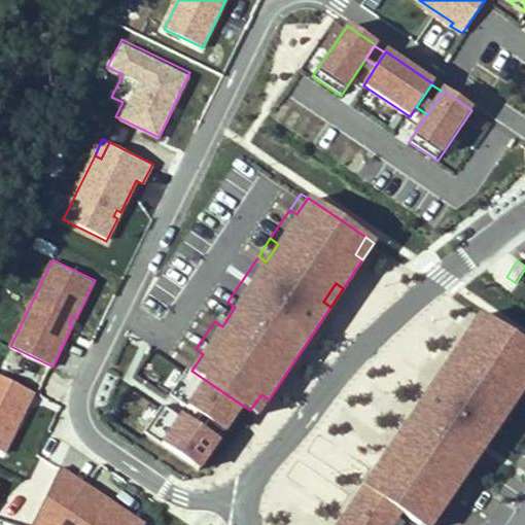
[(235,307),(228,302),(214,321),(222,326),(235,307)]
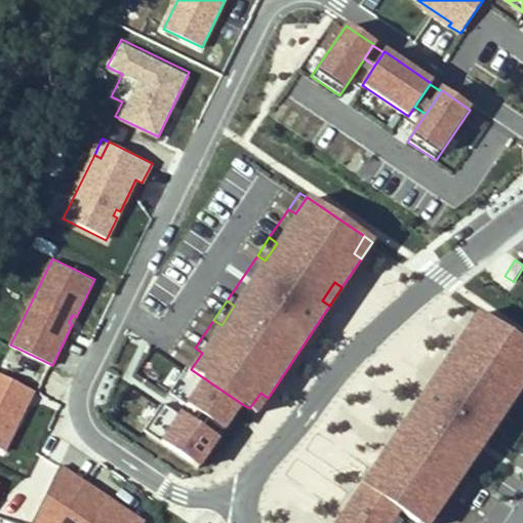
[(486,319),(479,314),(468,329),(476,334),(486,319)]
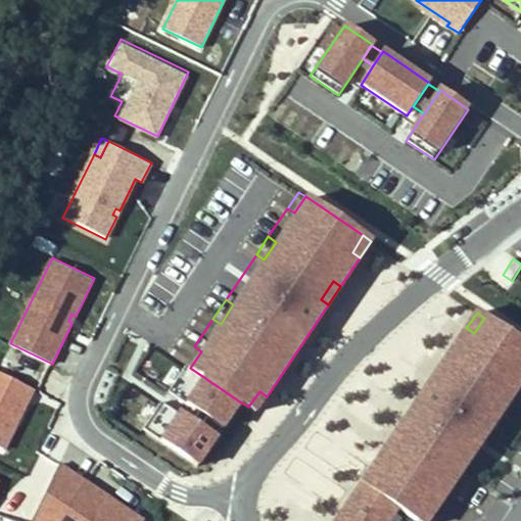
[(520,341),(484,318),(474,333),(466,328),(446,357),(455,362),(442,380),(435,375),(373,467),(380,472),(370,488),(418,520),(420,520),(430,506),(438,511),(456,485),(447,480),(461,462),(469,467),(488,437),(501,419),(492,414),(505,395),(513,400),(520,388),(520,341)]
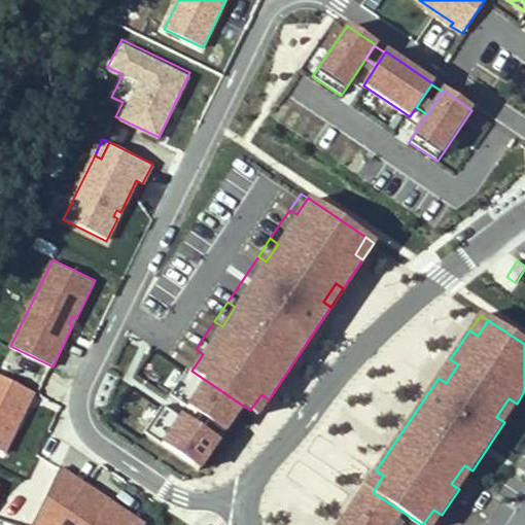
[(203,354),(196,349),(184,365),(191,371),(203,354)]
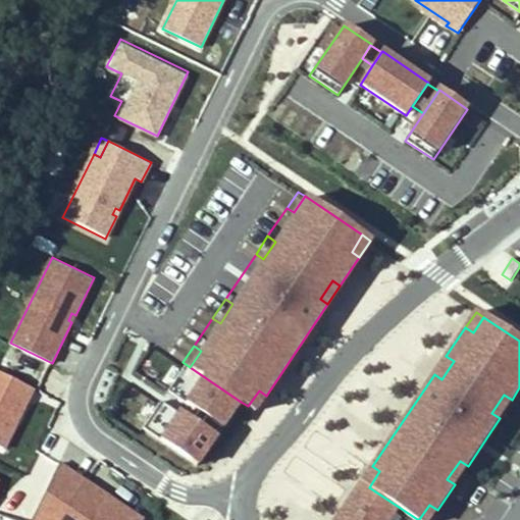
[(454,361),(446,356),(434,374),(442,379),(454,361)]
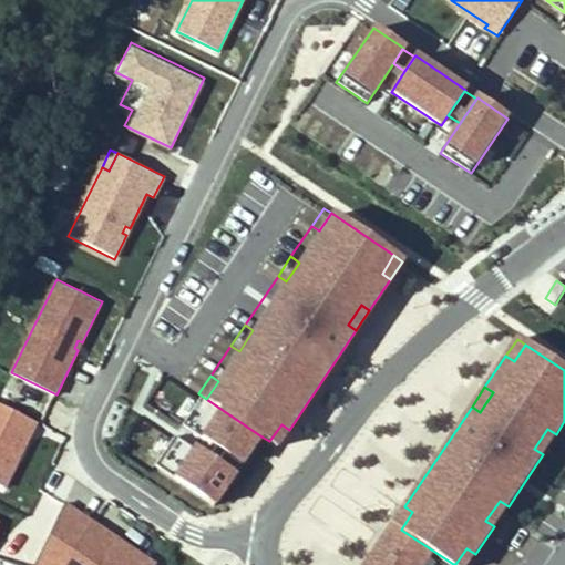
[(242,465),(262,437),(198,393),(193,390),(173,419),(232,459),(242,465)]
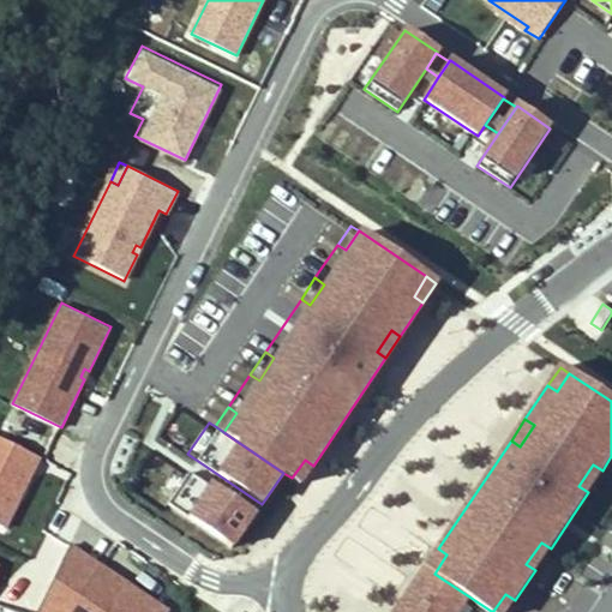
[(0,525),(6,527),(41,456),(0,436),(0,525)]
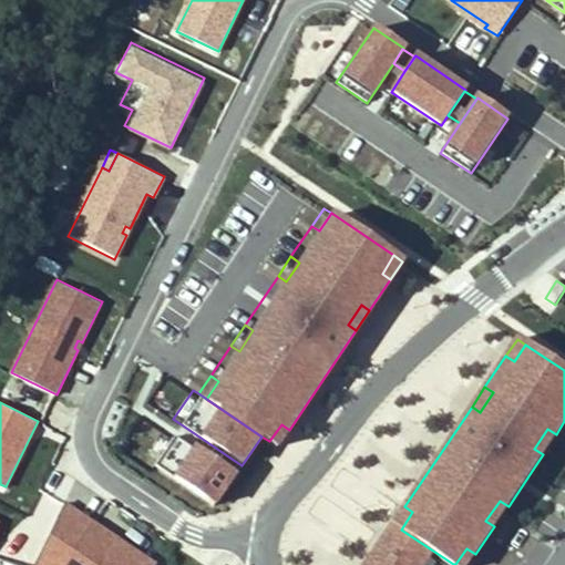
[(269,441),(277,447),(289,430),(281,424),(269,441)]
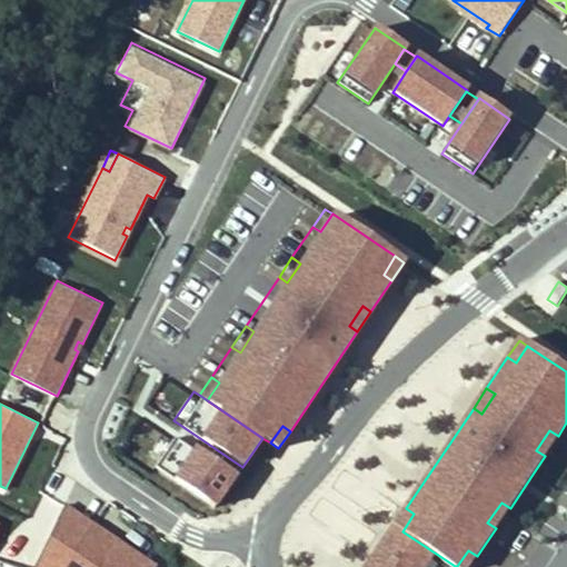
[(545,456),(558,436),(549,430),(536,450),(545,456)]
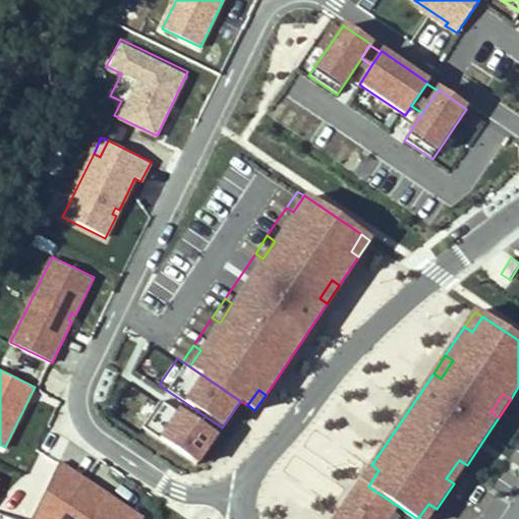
[(133,422),(196,465),(215,438),(206,431),(152,396),(133,422)]
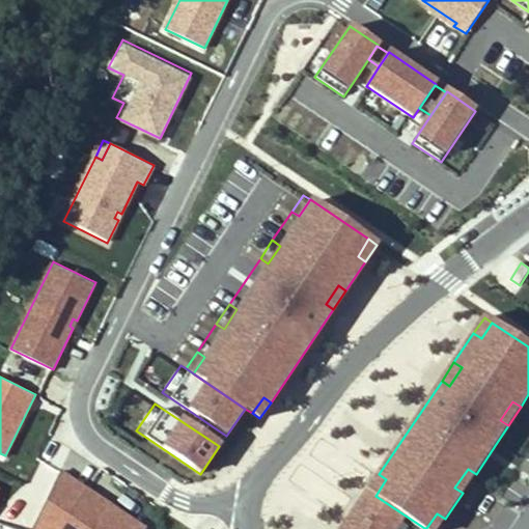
[(210,440),(219,446),(226,436),(217,429),(210,440)]
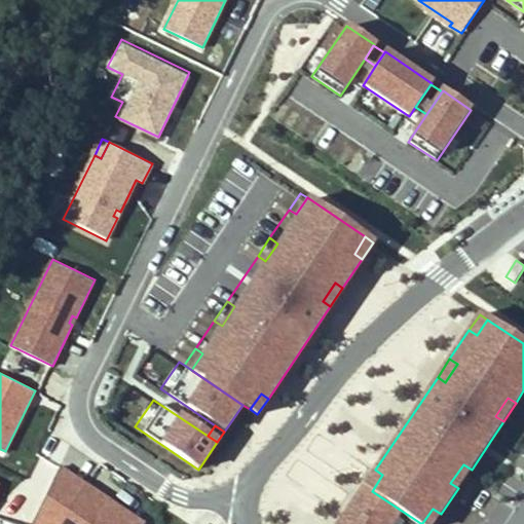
[(463,464),(450,483),(458,488),(472,470),(463,464)]
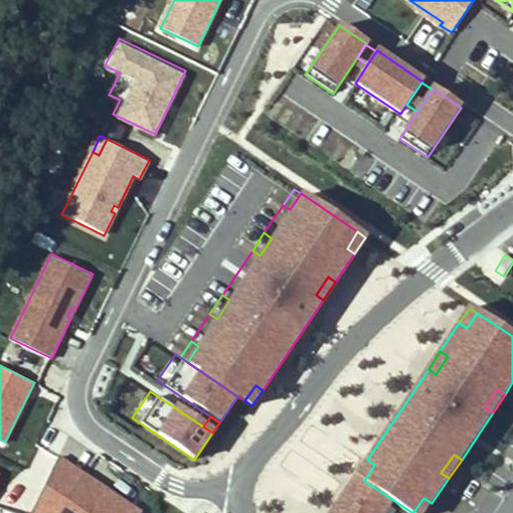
[(60,457),(33,512),(143,512),(144,512),(60,457)]
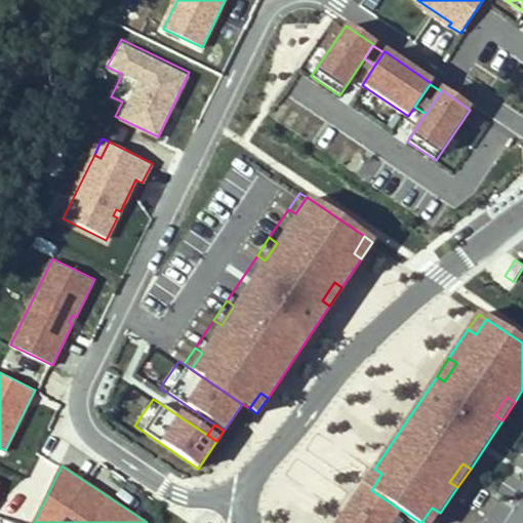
[(374,469),(363,485),(371,490),(381,474),(374,469)]
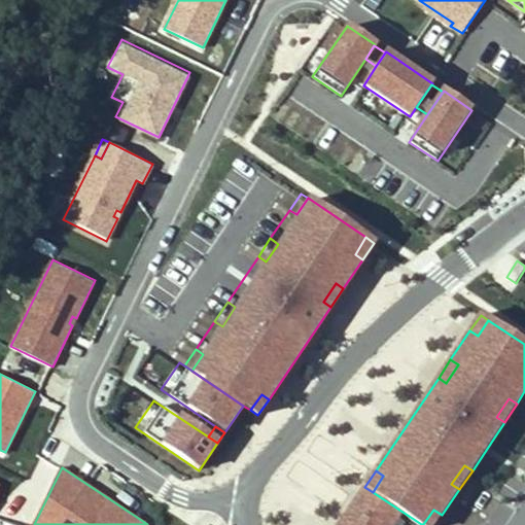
[(364,487),(355,500),(362,504),(371,491),(364,487)]
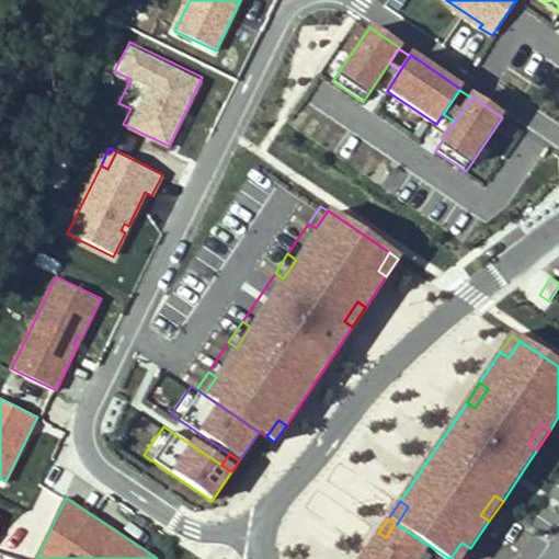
[(378,533),(367,549),(381,558),(421,558),(430,546),(397,524),(395,523),(386,537),(378,533)]
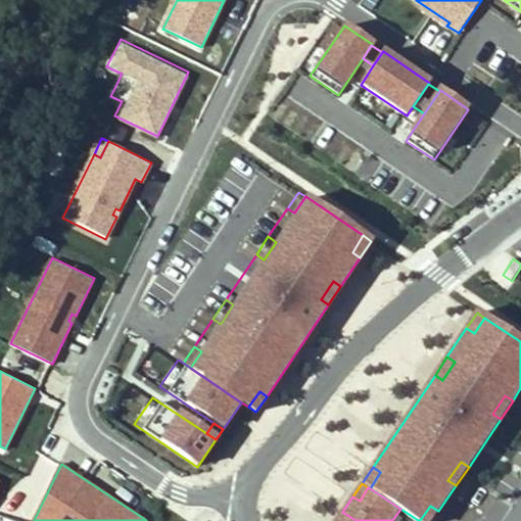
[(430,506),(420,520),(431,520),(438,511),(430,506)]
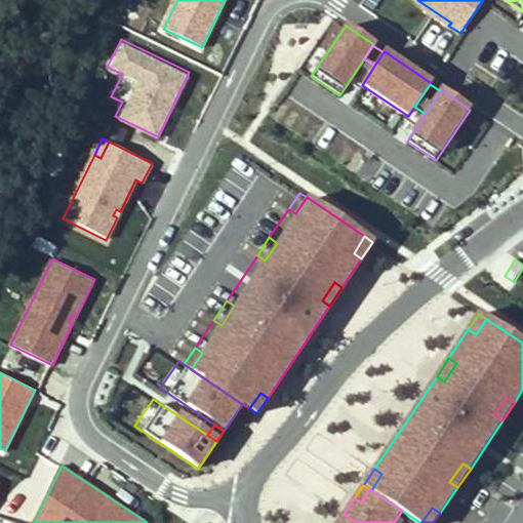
[(357,522),(344,514),(337,522),(357,522)]
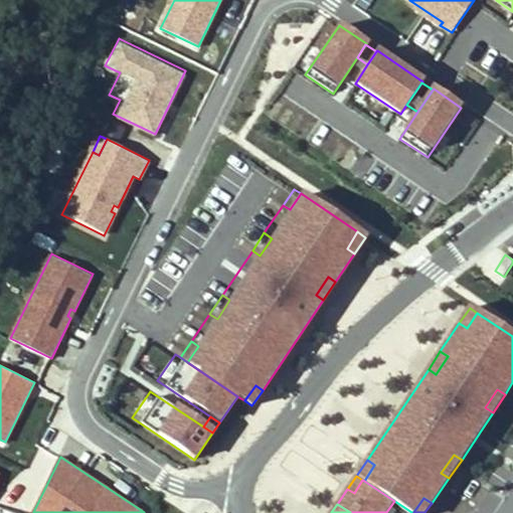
All buildings are outlined.
